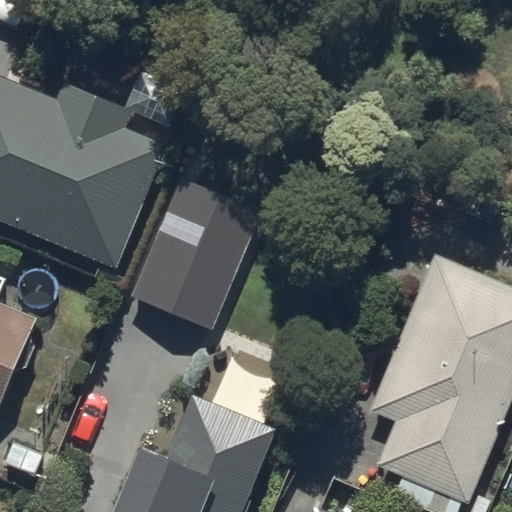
[(0,223),(113,269),(163,143),(130,130),(137,113),(61,82),(56,94),(0,71),(0,223)]
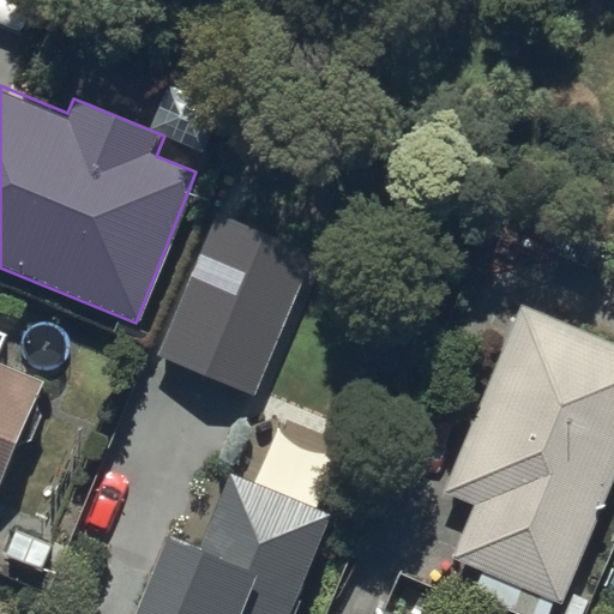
[(312,254),(210,215),(152,362),(254,402),(312,254)]
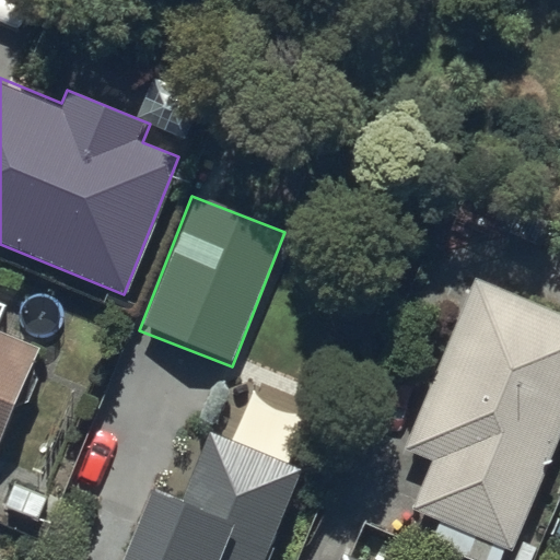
[(559,312),(474,277),(405,446),(431,457),(409,510),(438,521),(429,540),(477,559),(499,559),(503,549),(513,552),(559,435),(559,312)]
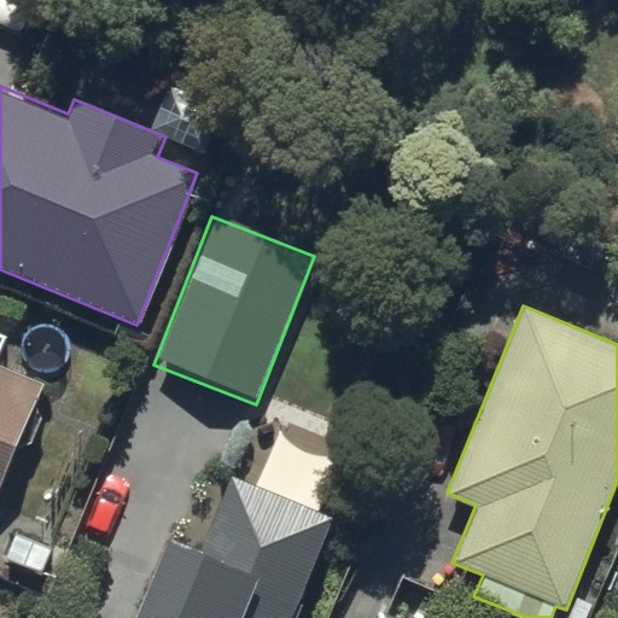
[(0,485),(44,383),(0,365),(0,347),(5,334),(0,332),(0,485)]
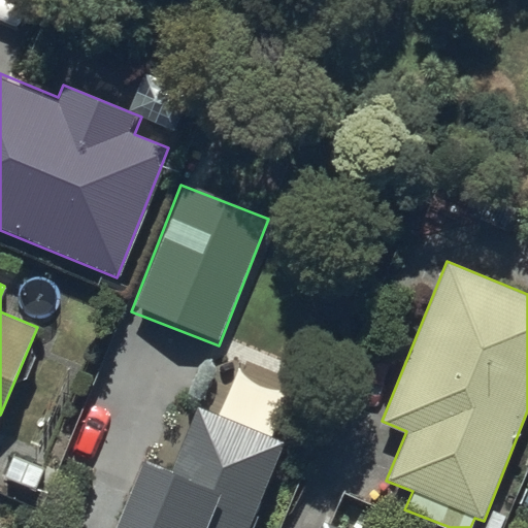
[(168,481),(141,470),(118,527),(250,527),(283,444),(196,409),(168,481)]
